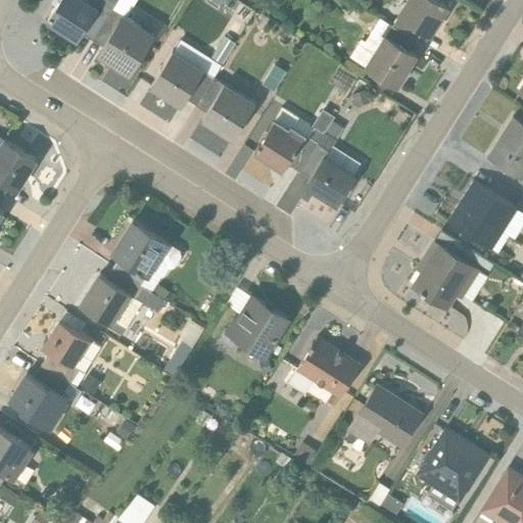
[(58,0),(47,19),(78,39),(82,33),(92,39),(112,7),(116,0),(58,0)]
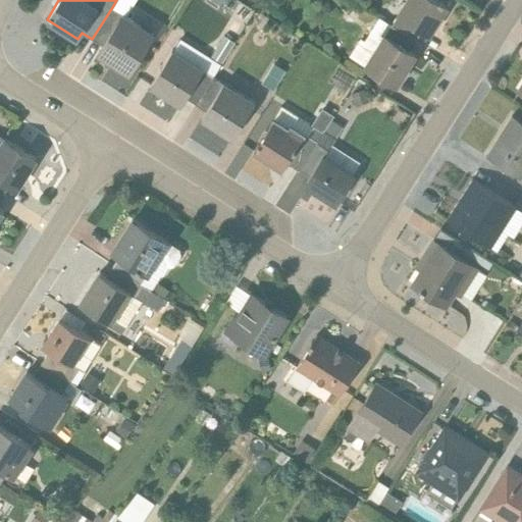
[(399,16),(392,25),(414,41),(420,30),(430,36),(449,7),(437,0),(404,0),(396,14),(399,16)]
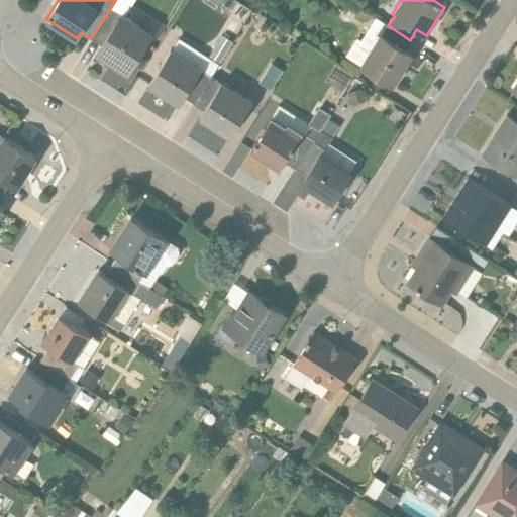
[(153,33),(111,7),(91,38),(100,44),(95,53),(127,74),(153,33)]
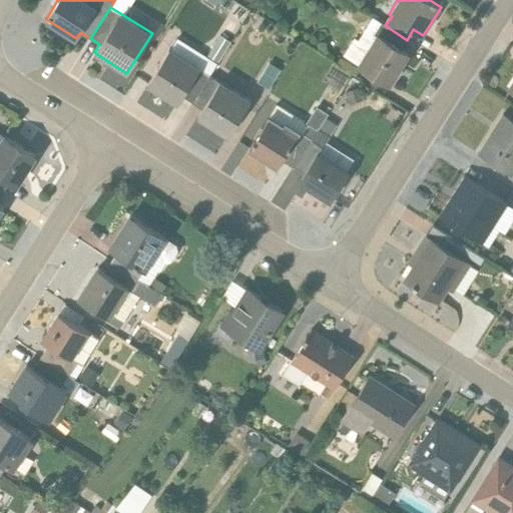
[(373,18),(358,41),(354,38),(343,55),(357,63),(357,65),(390,86),(410,54),(402,49),(407,40),(385,25),(373,18)]
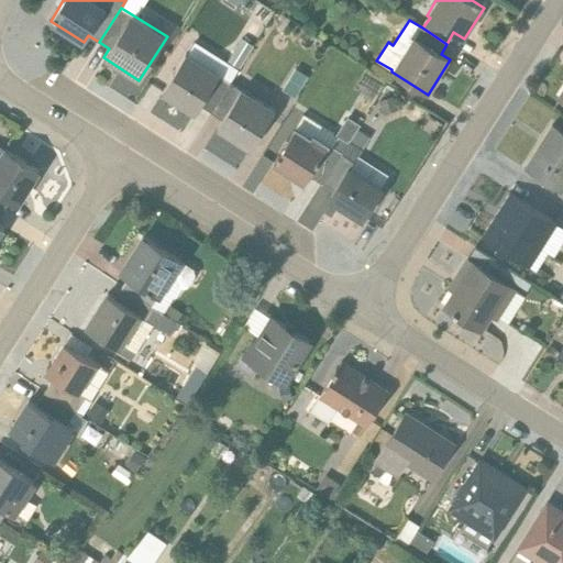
[(211,112),(254,44),(245,39),(240,47),(238,46),(228,64),(194,43),(187,54),(185,53),(161,94),(195,114),(200,106),(211,112)]
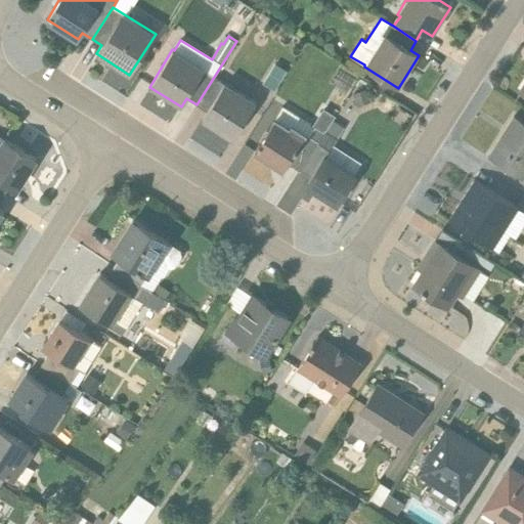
[(286,72),(274,64),(262,83),(273,90),(286,72)]
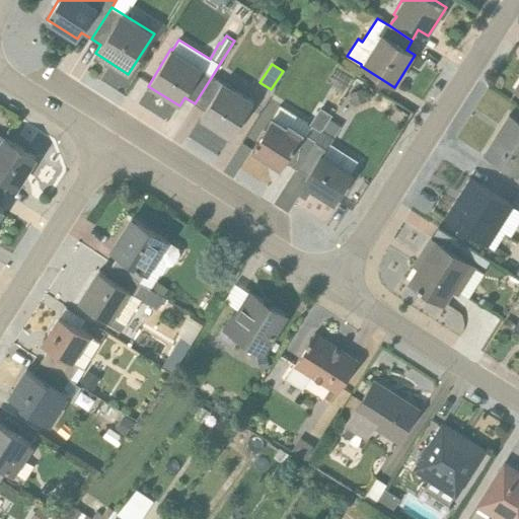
[(230,139),(253,101),(212,77),(195,103),(205,110),(200,120),(230,139)]
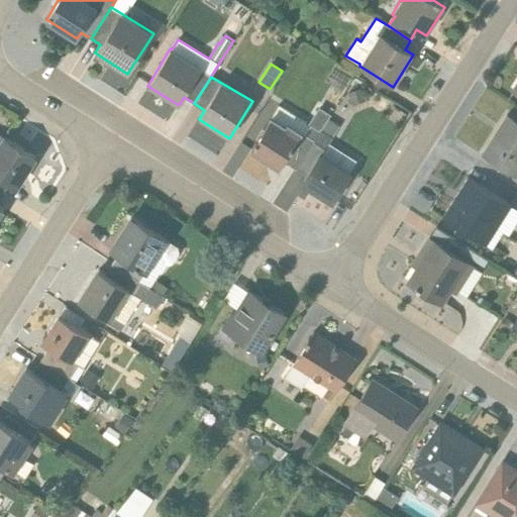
[(347,94),(351,106),(365,101),(360,89),(347,94)]
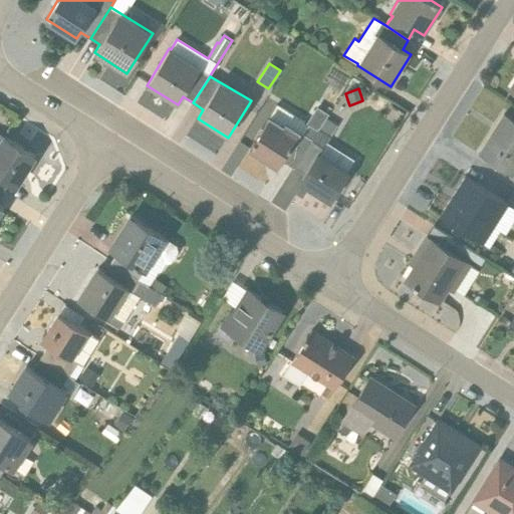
[(268,115),(248,148),(278,166),(282,160),(293,167),(324,118),(327,114),(316,107),(305,123),(277,105),(270,116),(268,115)]
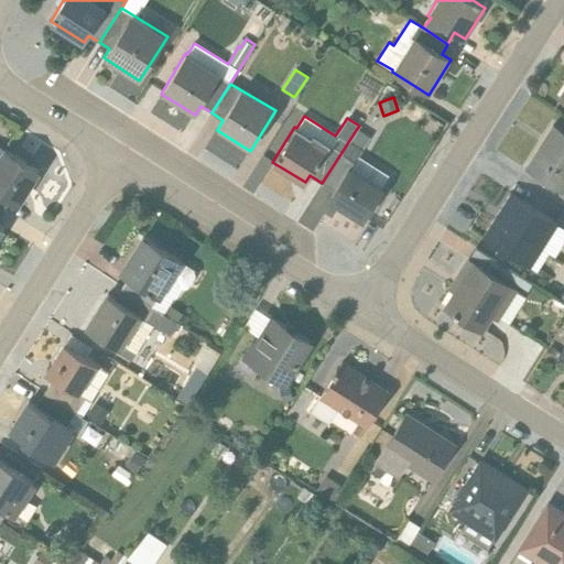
[(524,170),(562,194),(563,191),(563,133),(551,126),(524,170)]
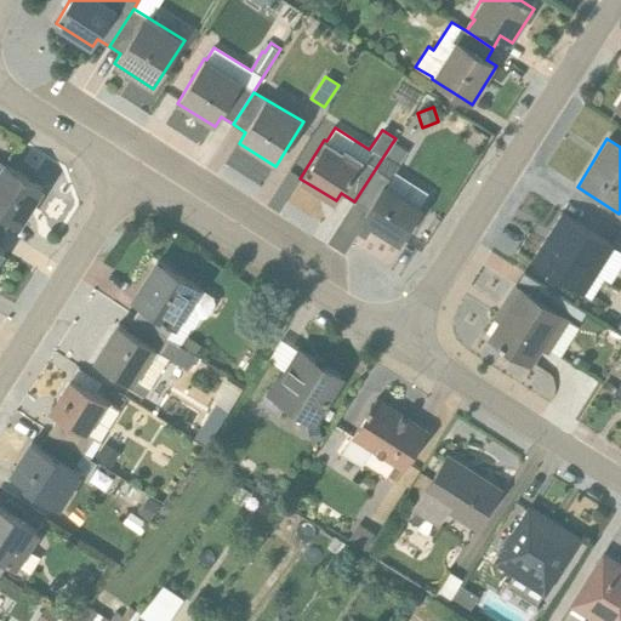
[(406,153),(392,143),(354,201),(368,210),(363,218),(399,241),(420,208),(419,206),(427,193),(394,172),(406,153)]
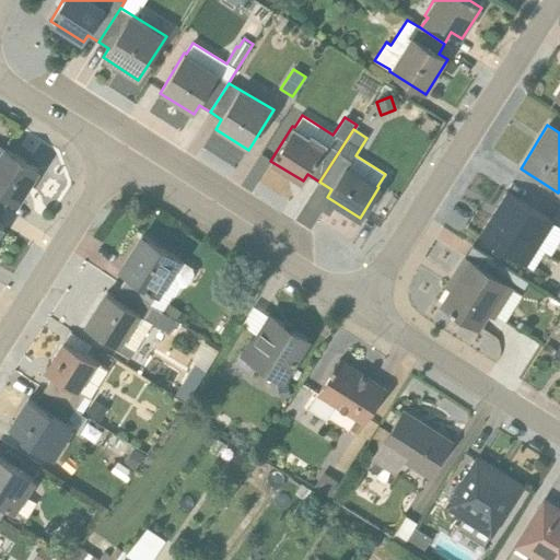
[(0,146),(0,207),(2,209),(10,198),(18,202),(37,171),(0,146)]
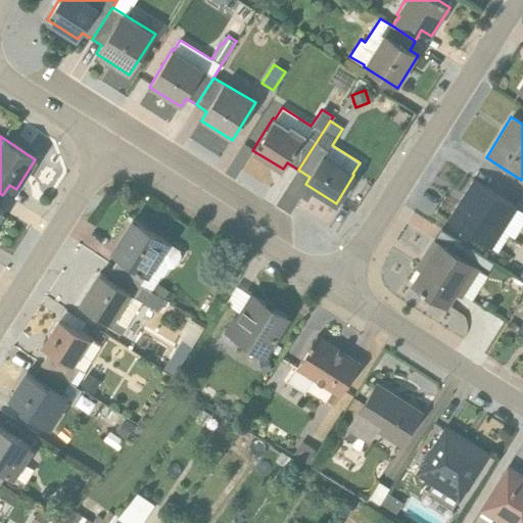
[(515,238),(522,225),(522,211),(519,209),(519,207),(519,206),(471,177),(444,221),(492,250),(493,248),(497,250),(508,234),(515,238)]
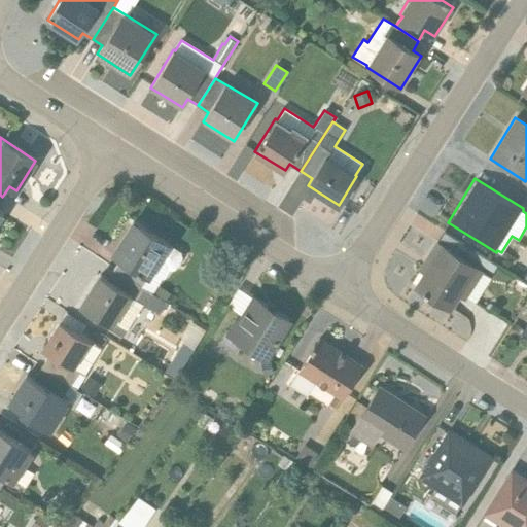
[(172,244),(132,219),(111,253),(119,259),(113,269),(165,301),(169,293),(156,284),(161,278),(165,277),(169,270),(175,269),(182,257),(181,251),(171,246),(172,244)]
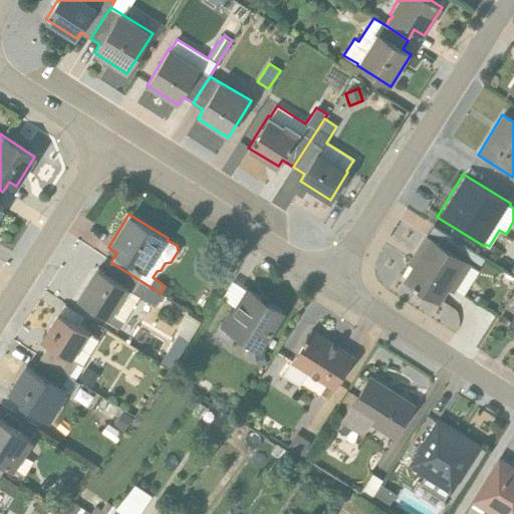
[(406,280),(439,301),(448,287),(453,290),(453,288),(463,295),(478,271),(468,265),(444,249),(450,238),(433,227),(410,264),(414,267),(406,280)]
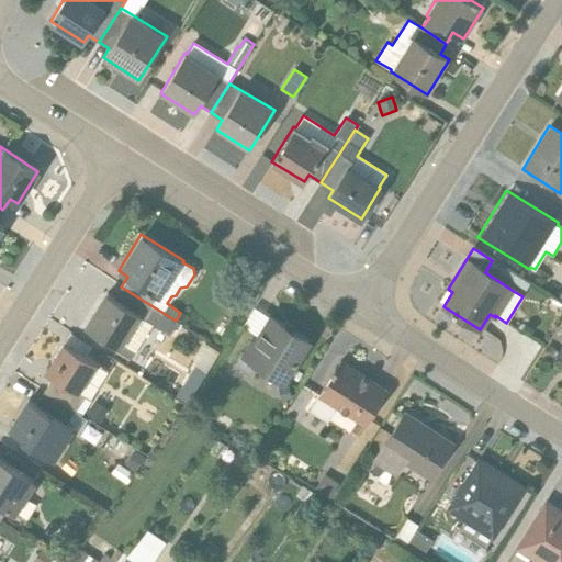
[(499,266),(495,272),(526,291),(529,284),(499,266)]
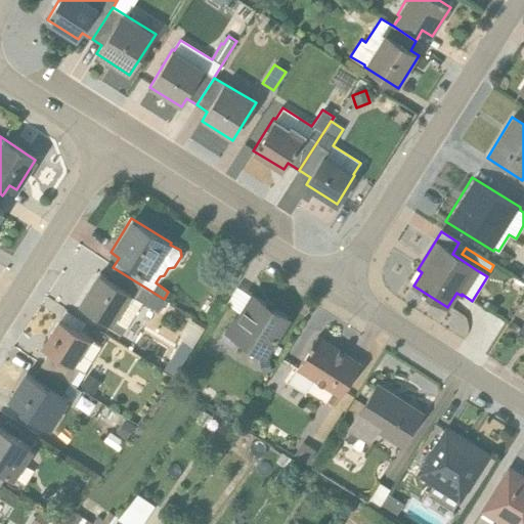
[(99,273),(80,304),(111,323),(108,326),(122,334),(142,302),(156,310),(164,299),(113,267),(106,277),(99,273)]
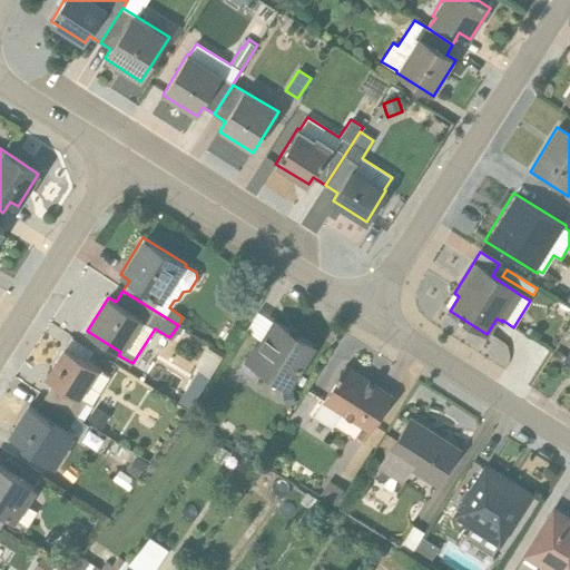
[(259,338),(254,347),(253,346),(243,361),(288,390),(316,345),(273,318),(272,320),(257,311),(246,330),(259,338)]
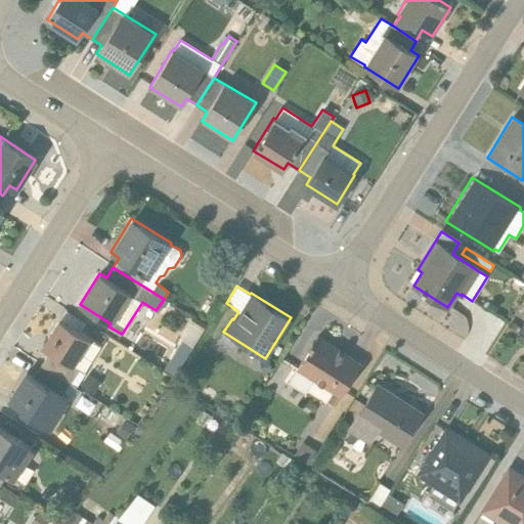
[(64,310),(59,319),(41,346),(49,351),(41,365),(76,388),(101,347),(80,333),(85,323),(64,310)]
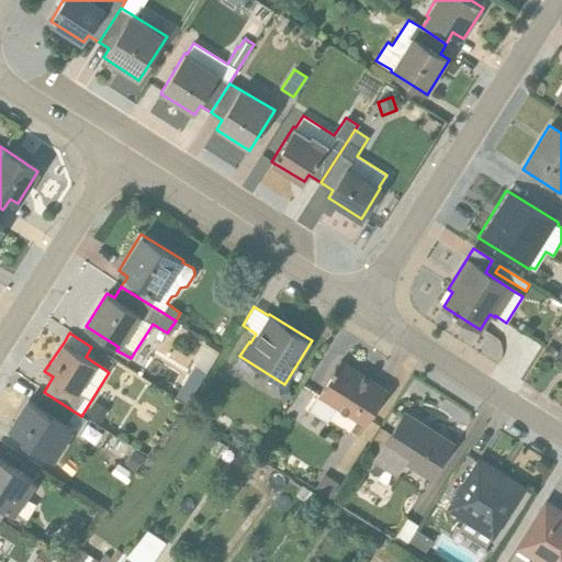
[(340,359),(310,411),(327,422),(336,407),(366,426),(388,390),(340,359)]
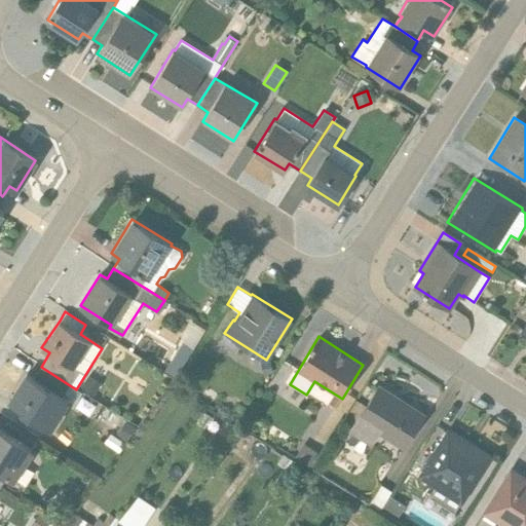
[(82,395),(41,367),(33,379),(25,374),(6,402),(51,430),(70,402),(75,405),(82,395)]
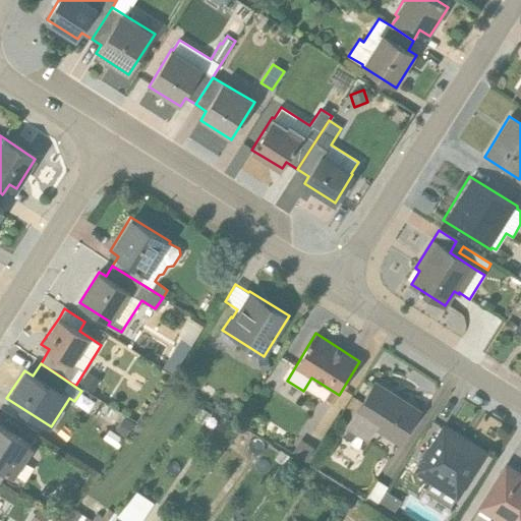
[(88,372),(79,384),(92,392),(100,381),(88,372)]
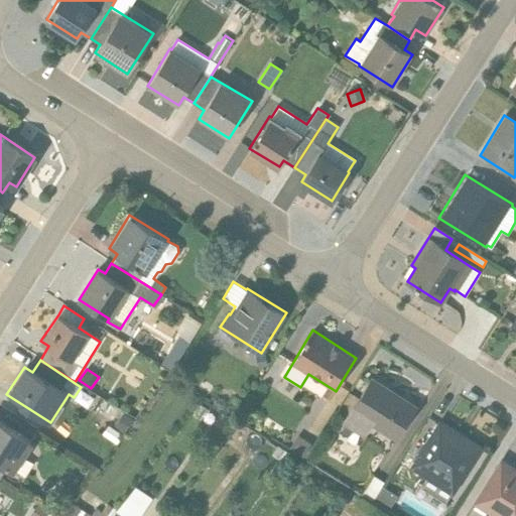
[(396,439),(417,406),(372,377),(342,423),(363,437),(371,424),(396,439)]
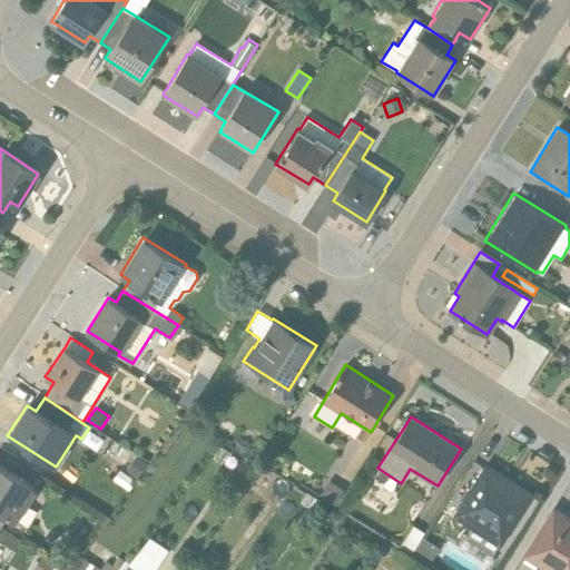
[(135,457),(127,470),(138,478),(148,465),(135,457)]
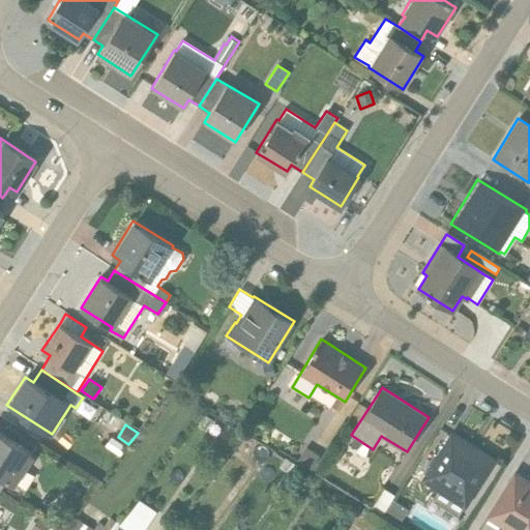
[(496,459),(451,431),(419,479),(439,492),(434,501),(458,517),(463,507),(465,508),(496,459)]
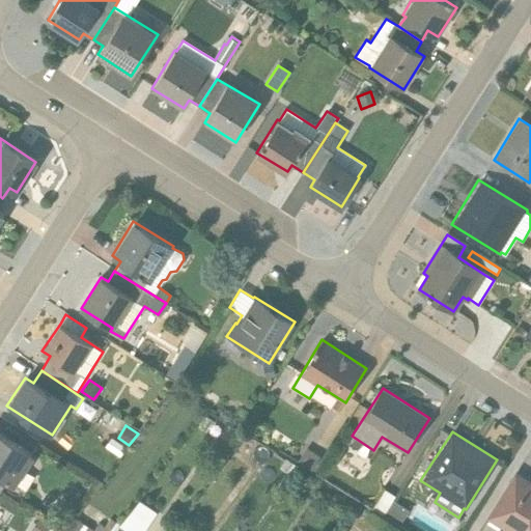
[(0,488),(5,481),(14,487),(34,455),(0,434),(0,488)]
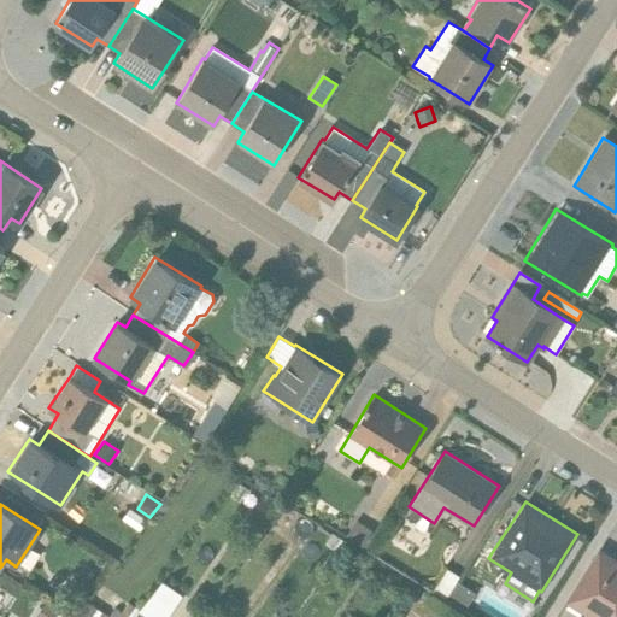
[(129,509),(122,519),(139,532),(147,521),(129,509)]
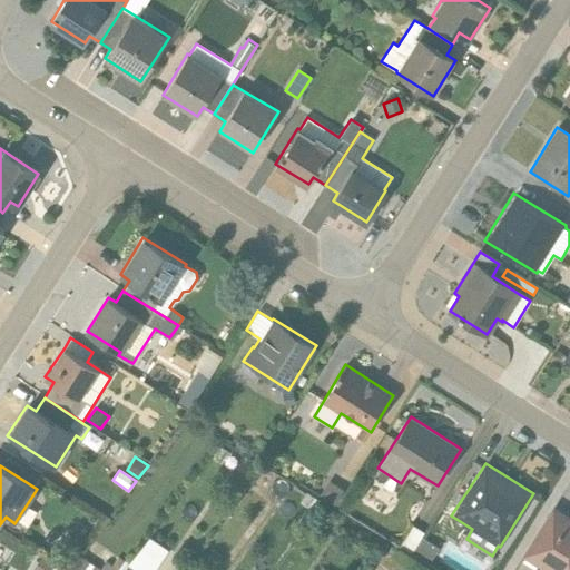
[(569,569),(569,517),(552,505),(521,556),(542,569),(569,569)]
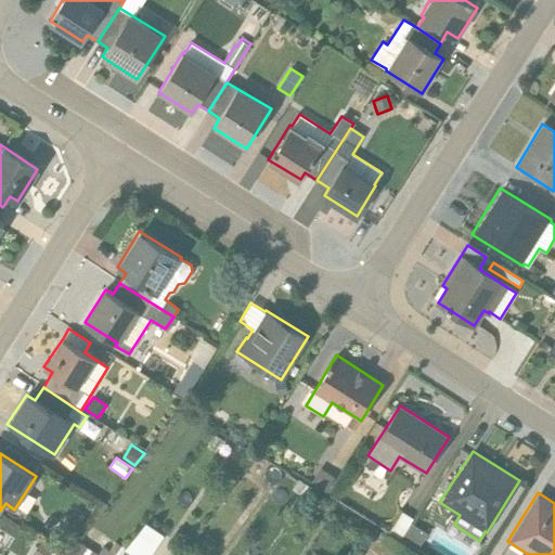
[(150,554),(162,537),(145,525),(124,550),(120,554),(150,554)]
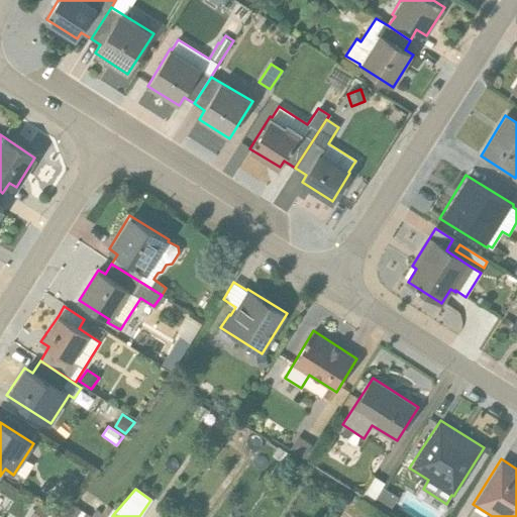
[(62,516),(39,503),(29,516),(62,516)]
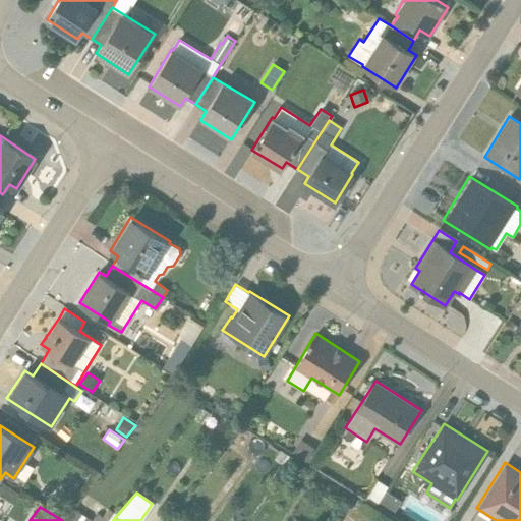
[(113,520),(116,516),(108,510),(103,518),(96,514),(92,520),(73,509),(64,520),(113,520)]
